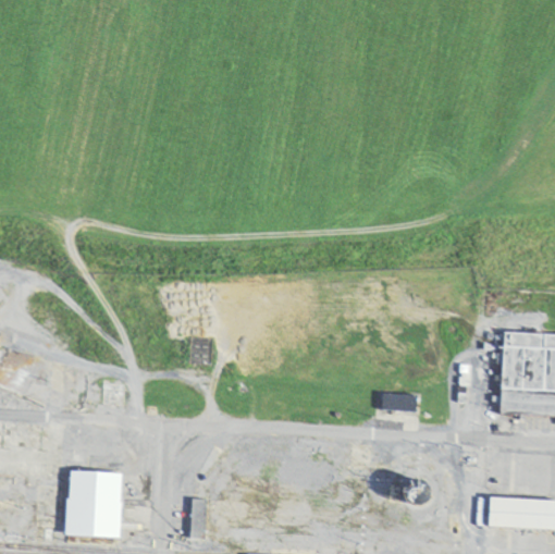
[(554,332),(503,331),(501,413),(554,414),(554,332)]
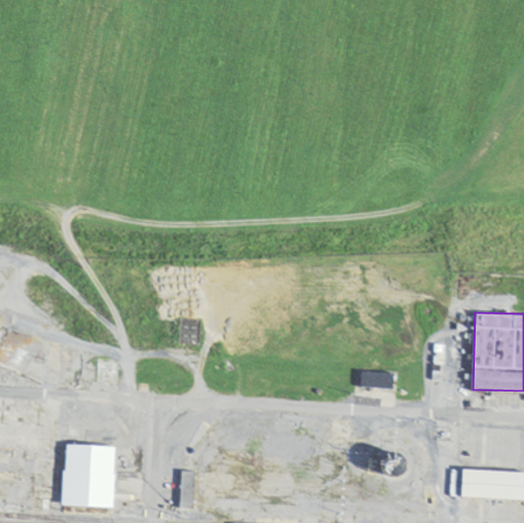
[(360,387),(393,387),(393,372),(360,372),(360,387)]
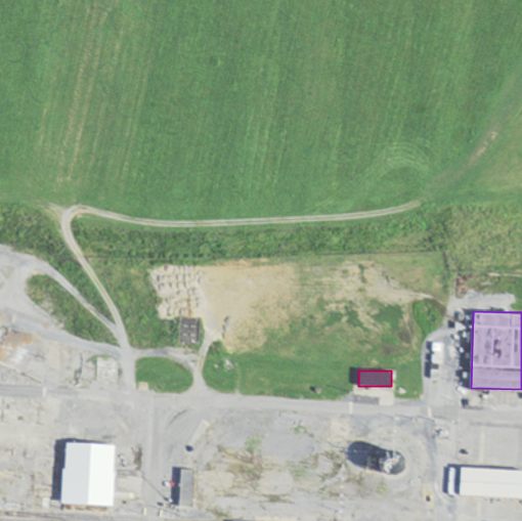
[(112,505),(114,444),(63,442),(61,503),(112,505)]
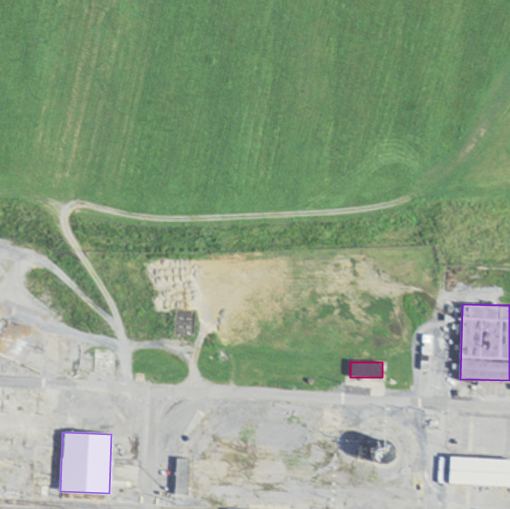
[(509,458),(449,457),(448,484),(509,485),(509,458)]
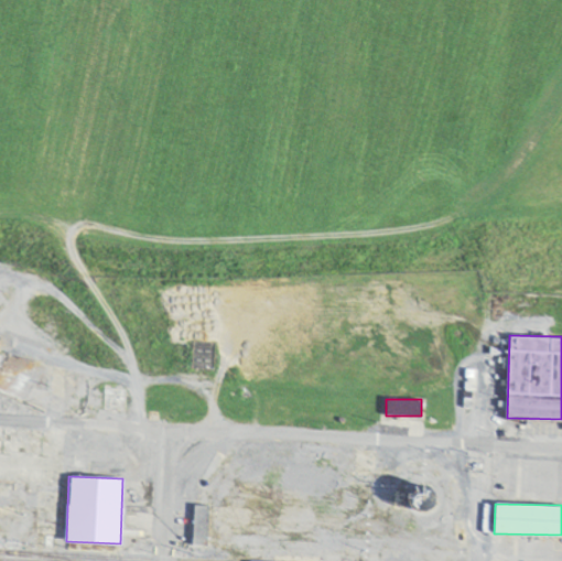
[(193,545),(208,545),(208,505),(193,505),(193,545)]
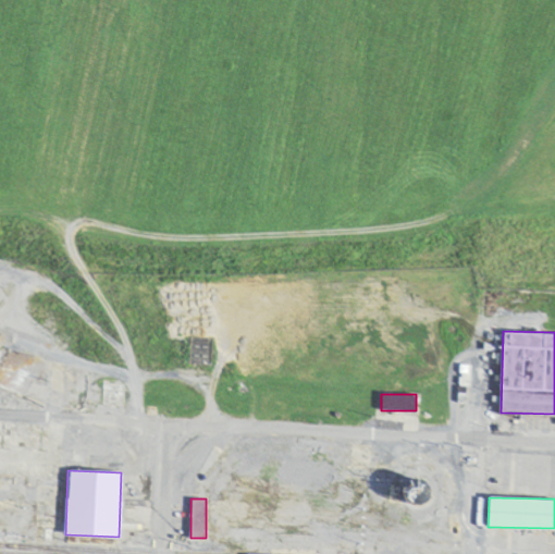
All buildings are outlined.
